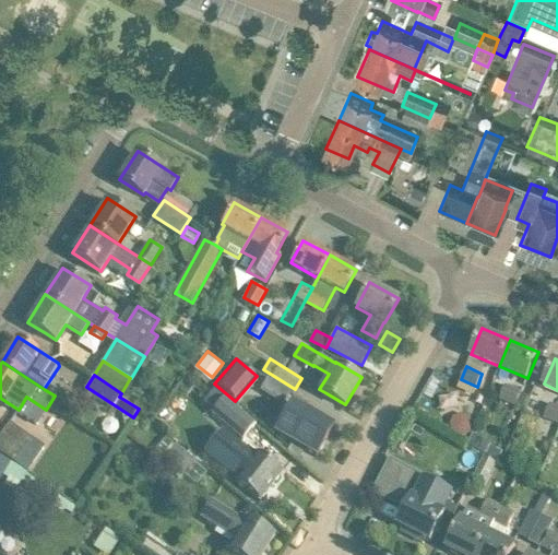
[(507,382),(501,398),(517,404),(522,391),(523,389),(507,382)]
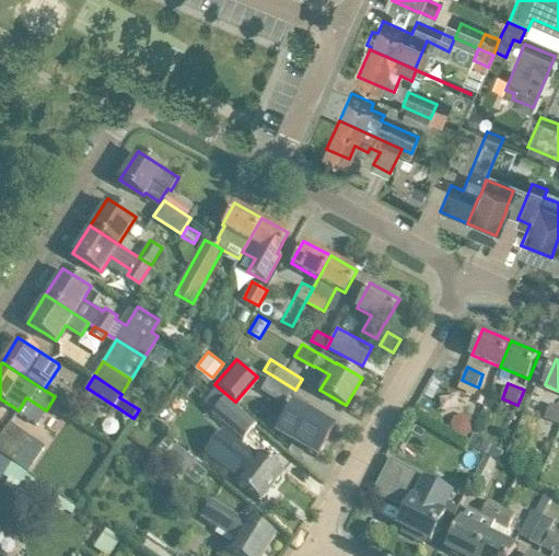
[(523,392),(517,405),(524,407),(530,394),(523,392)]
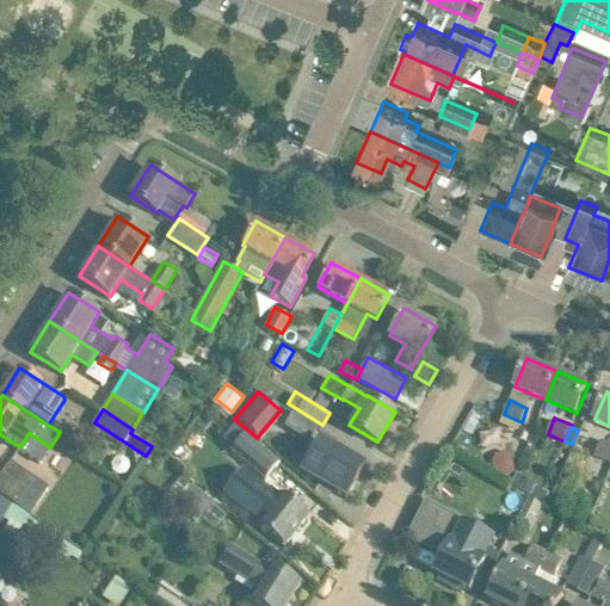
[(244,432),(232,445),(264,472),(277,459),(244,432)]
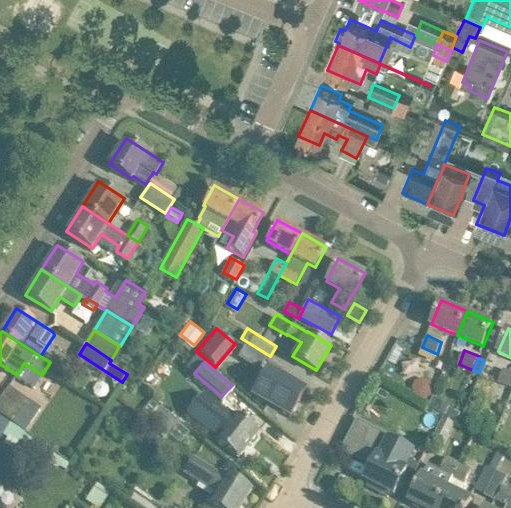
[(510,368),(505,366),(499,380),(510,385),(510,368)]
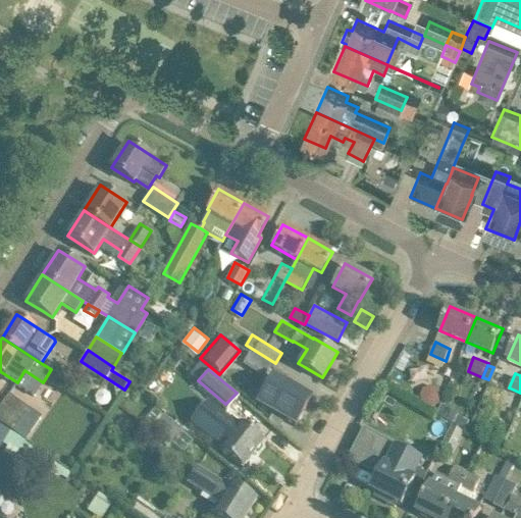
[(259,400),(296,422),(311,397),(273,374),(259,400)]
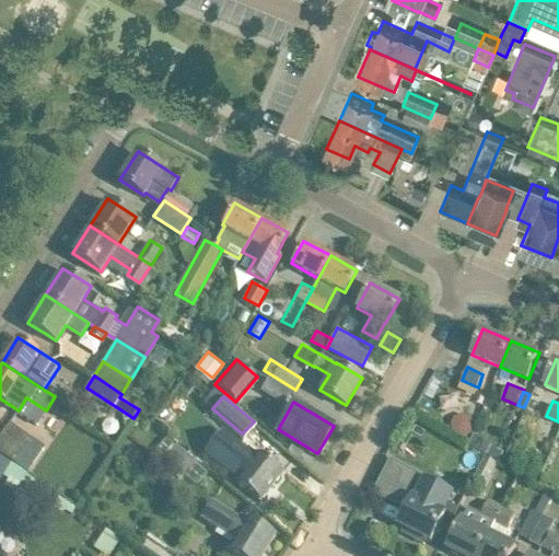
[(10,421),(2,433),(23,448),(32,437),(10,421)]
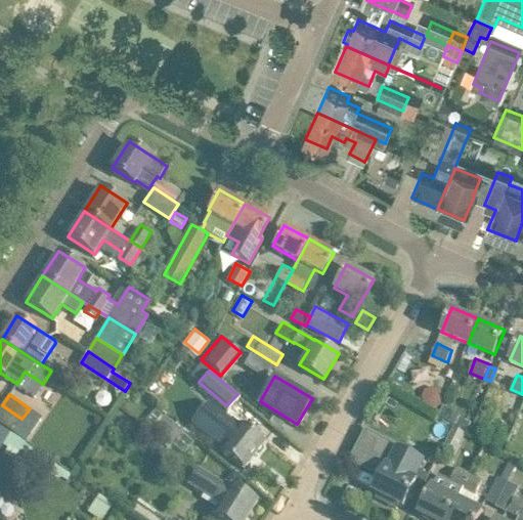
[(0,407),(0,420),(14,430),(22,419),(2,405),(0,407)]
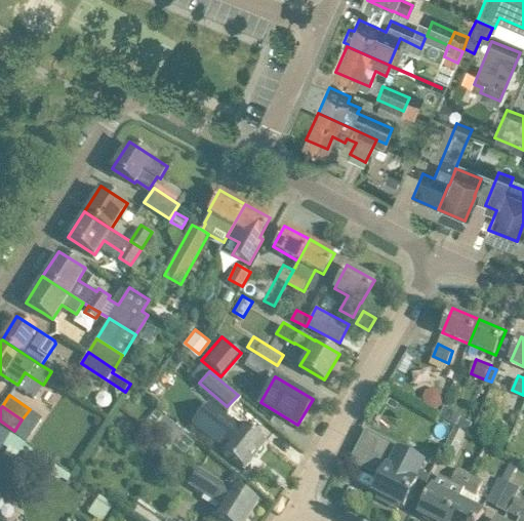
[(220,448),(229,454),(245,468),(266,441),(242,423),(236,418),(234,421),(219,410),(210,422),(230,437),(220,448)]
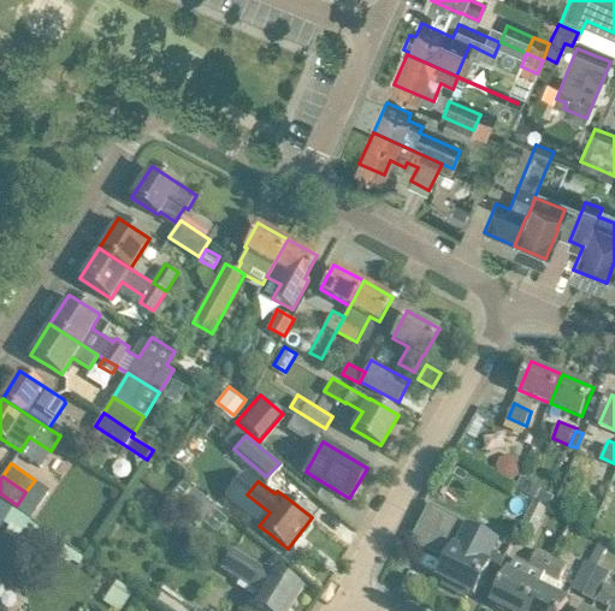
[(335,491),(321,482),(317,492),(329,500),(335,491)]
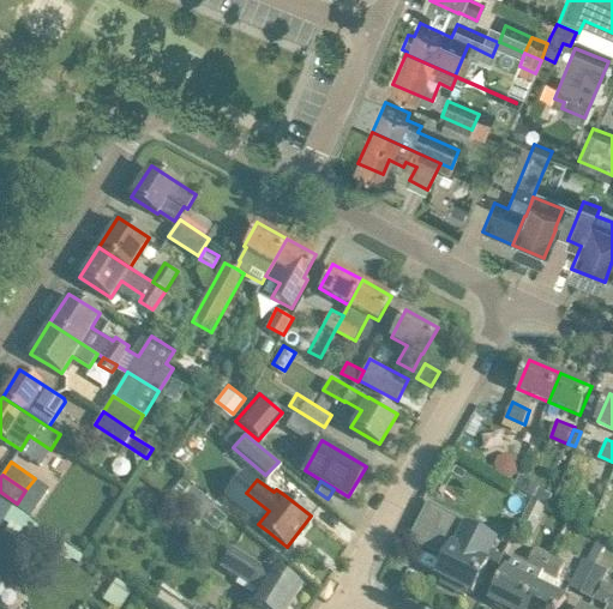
[(540,487),(536,495),(546,500),(548,502),(553,493),(540,487)]
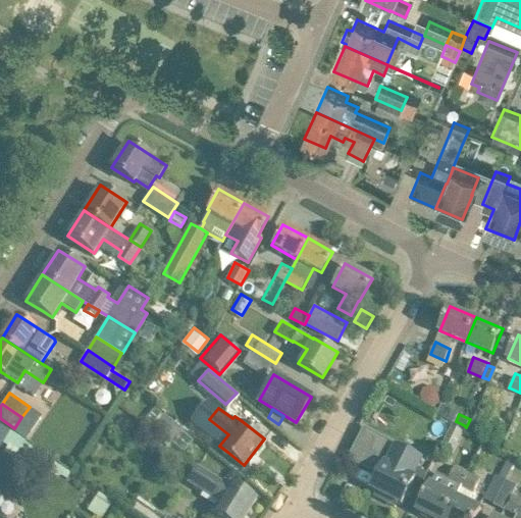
[(132,425),(124,416),(114,423),(121,432),(132,425)]
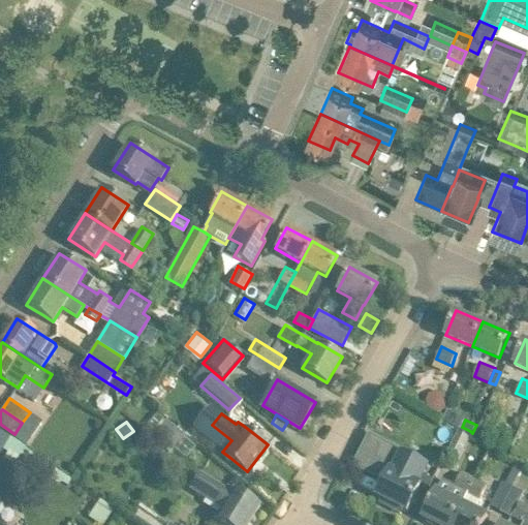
[(68,484),(72,477),(10,434),(10,435),(0,429),(0,454),(1,452),(6,454),(5,456),(37,476),(43,467),(49,469),(49,475),(58,482),(63,481),(68,484)]
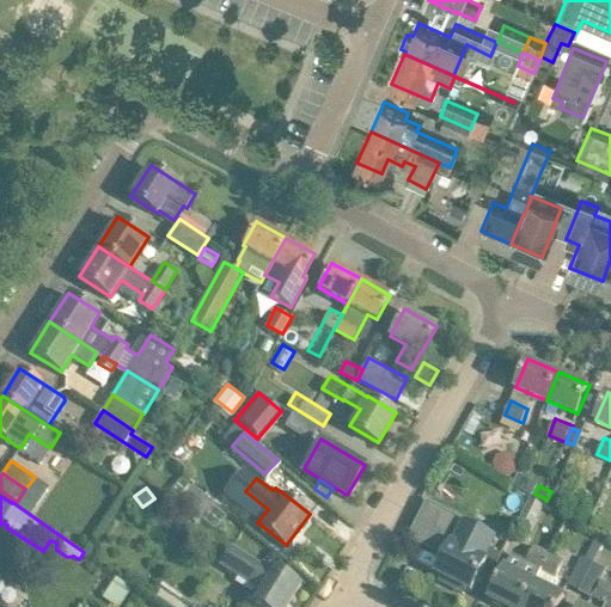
[(531,496),(524,510),(538,517),(545,503),(531,496)]
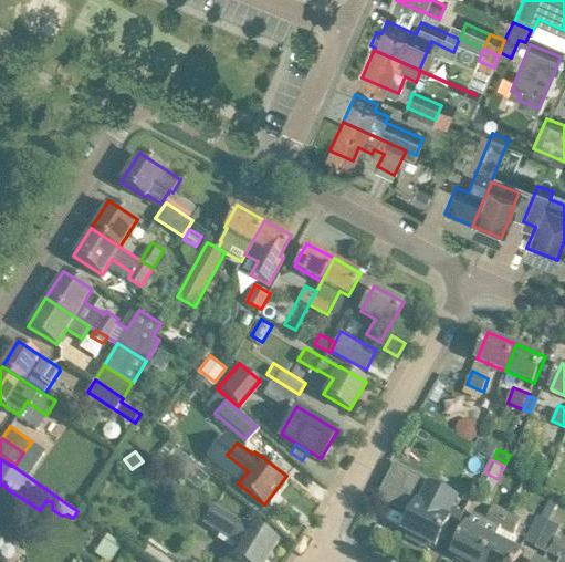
[(396,460),(379,495),(414,511),(405,529),(421,538),(419,541),(430,547),(431,543),(437,545),(447,526),(451,518),(448,516),(452,506),(450,505),(452,500),(450,499),(454,491),(430,479),(431,477),(396,460)]
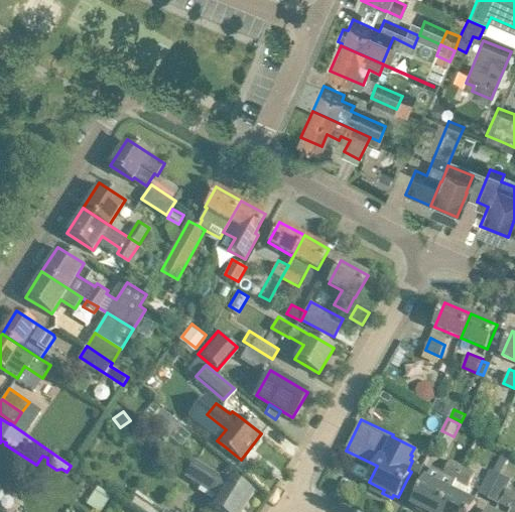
[(490,496),(502,472),(512,452),(505,449),(494,470),(491,468),(479,491),(490,496)]
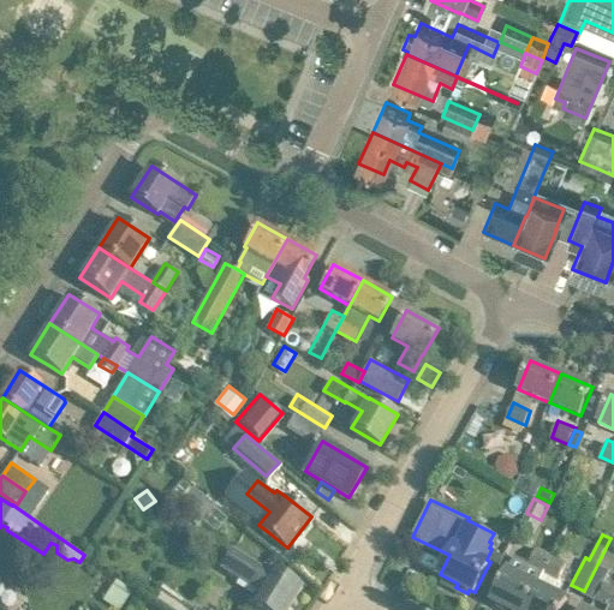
[(544,573),(553,555),(540,548),(530,566),(544,573)]
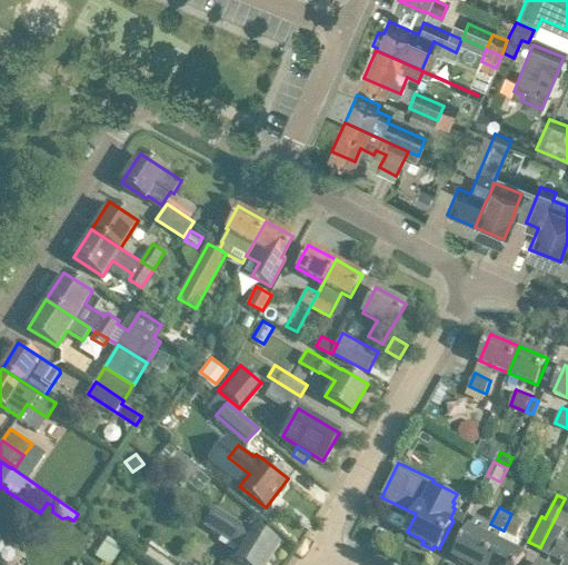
[(231,558),(240,564),(242,564),(265,564),(280,542),(252,525),(251,525),(246,522),(245,524),(237,519),(237,521),(216,508),(206,524),(239,544),(231,558)]
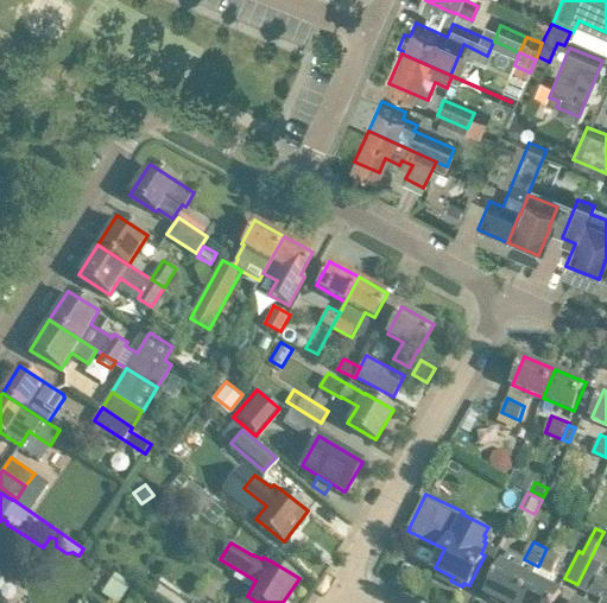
[(561,556),(547,548),(538,566),(552,573),(561,556)]
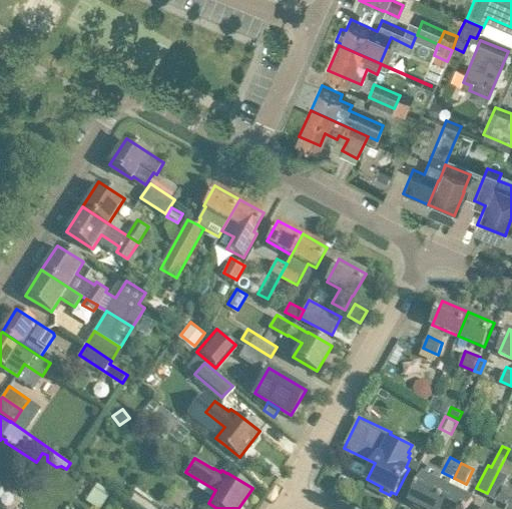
[(497,498),(509,475),(499,469),(487,493),(497,498)]
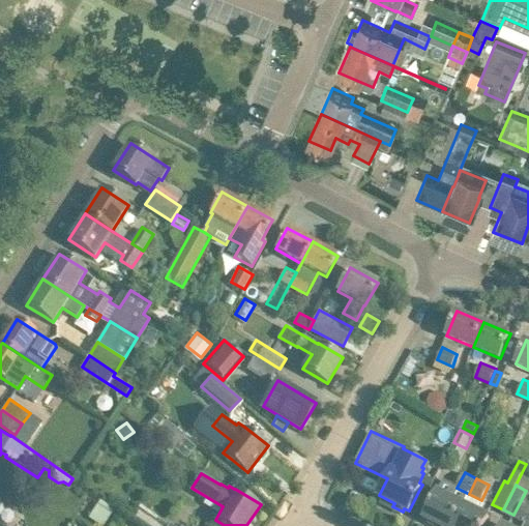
[(423,518),(439,525),(451,525),(464,503),(438,491),(423,518)]
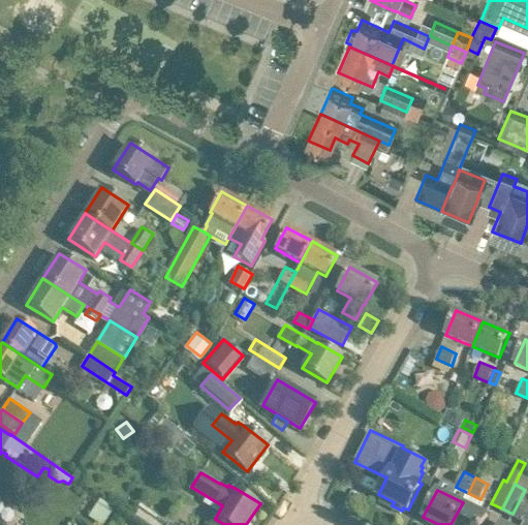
[(463,502),(451,524),(484,524),(489,516),(474,508),(480,499),(468,493),(463,502)]
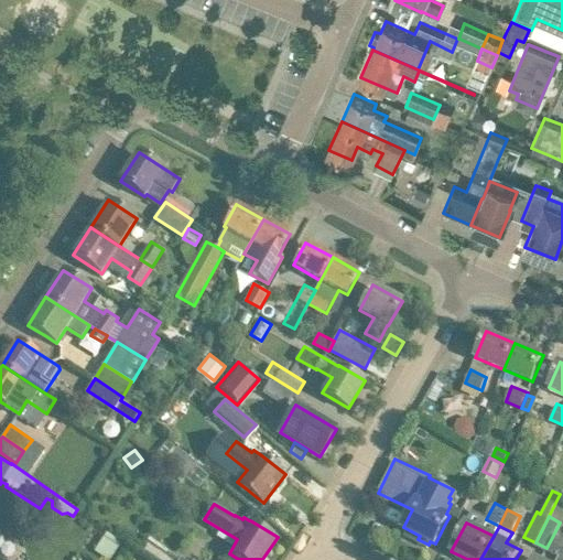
[(108,530),(96,548),(110,558),(122,540),(108,530)]
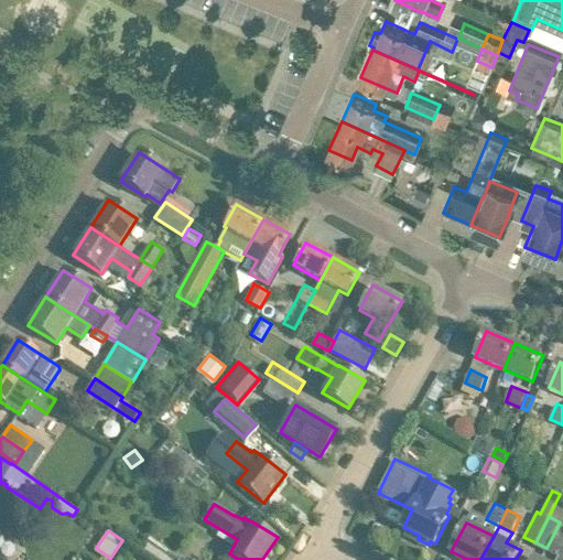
[(147,538),(139,549),(153,559),(186,559),(182,556),(179,559),(147,538)]
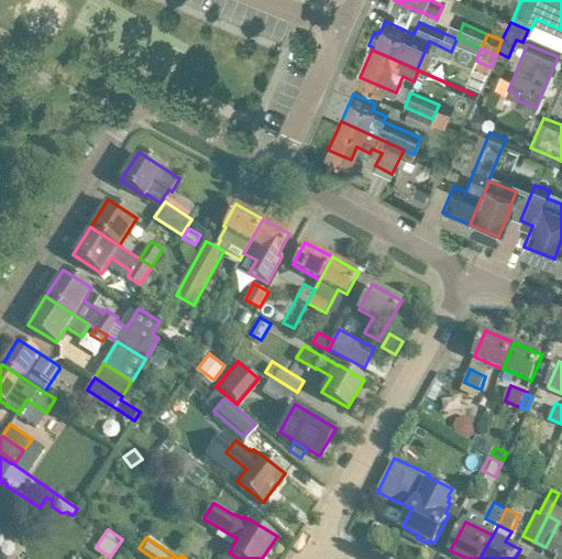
[(561,541),(553,558),(539,558),(536,557),(533,558),(561,558),(561,541)]
